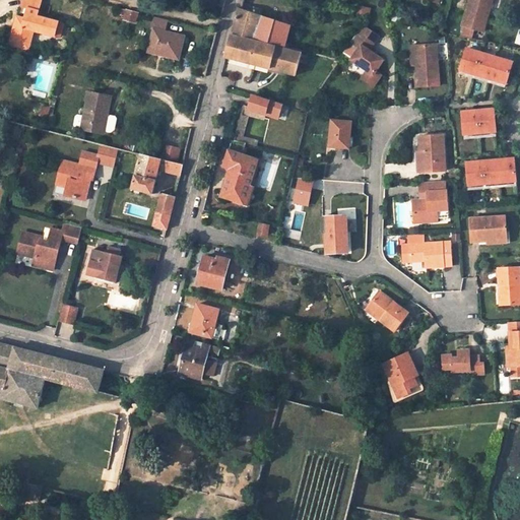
[(26,19),(24,27),(16,25),(11,44),(29,50),(35,31),(57,37),(57,36),(58,31),(63,33),(65,24),(60,23),(60,22),(39,17),(43,0),(25,0),(22,13),(27,14),(27,15),(26,19)]
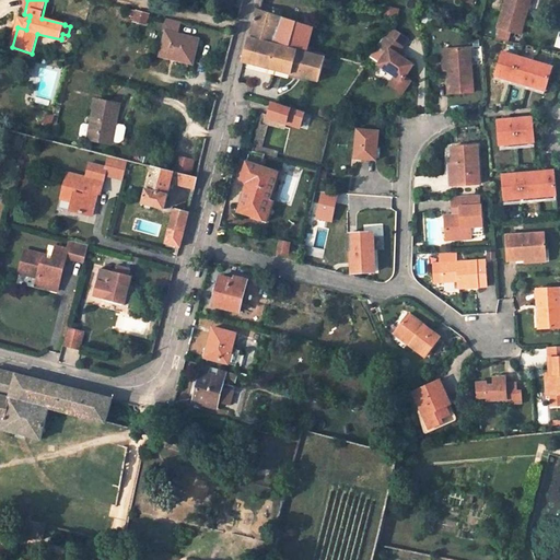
[(232,0),(220,0),(219,9),(230,12),(232,0)]
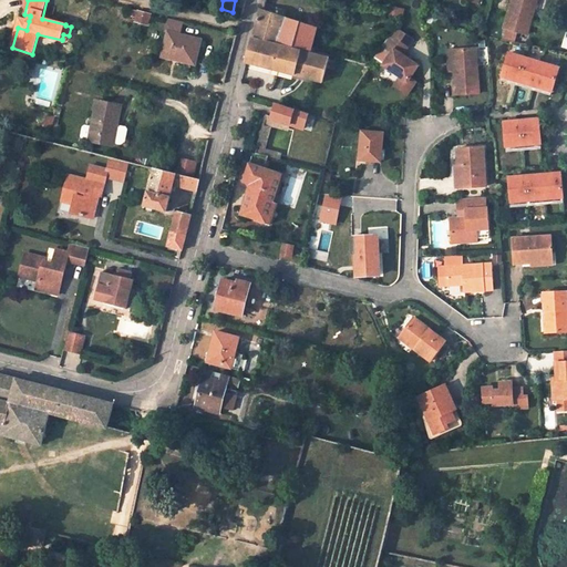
[(537,0),(514,0),(507,27),(528,33),(537,0)]
